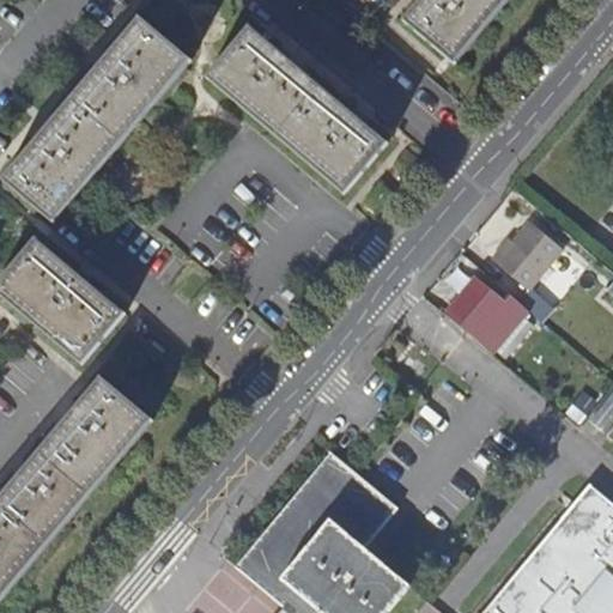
[(420,0),(412,11),(404,19),(455,64),(507,0),(420,0)]
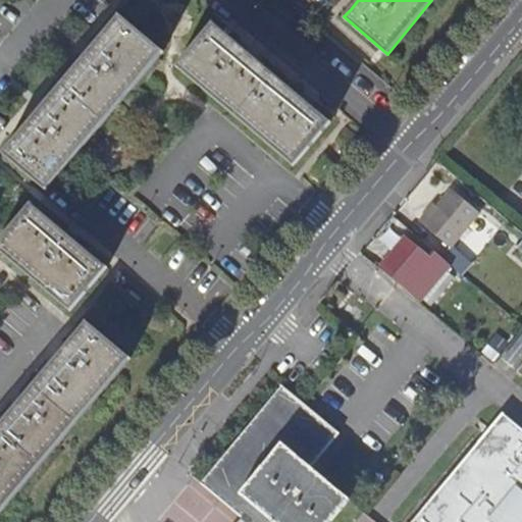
[(3,155),(45,191),(163,51),(120,15),(3,155)]
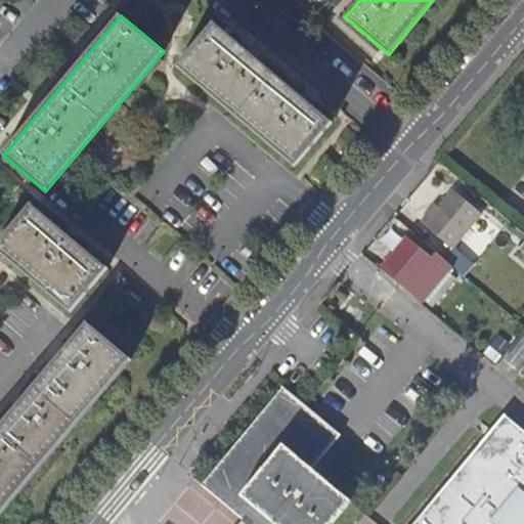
[(214,24),(177,67),(295,166),(332,123),(214,24)]
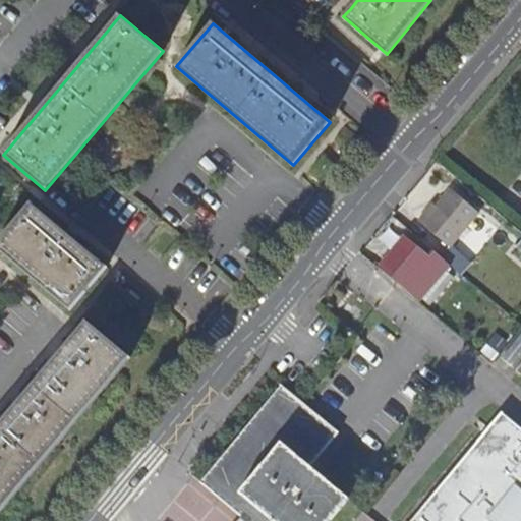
[(419,222),(450,246),(451,245),(478,213),(448,187),(419,222)]
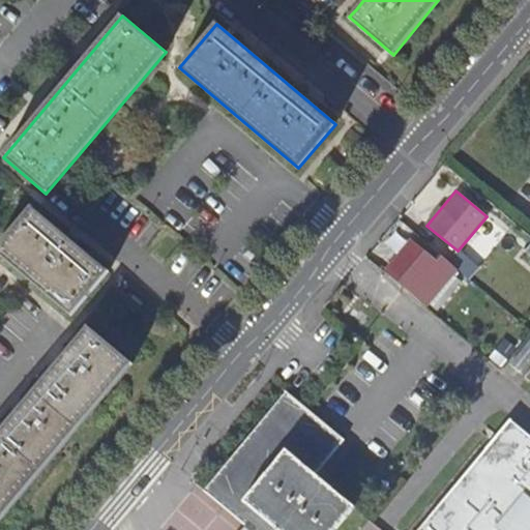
[(107,272),(31,208),(0,243),(0,254),(71,314),(107,272)]
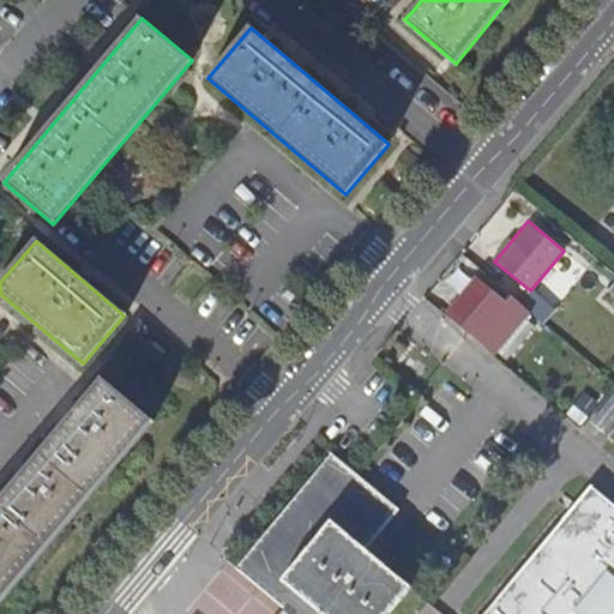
[(477,338),(509,302),(481,278),(480,280),(471,272),(441,306),(451,313),(450,315),(477,338)]
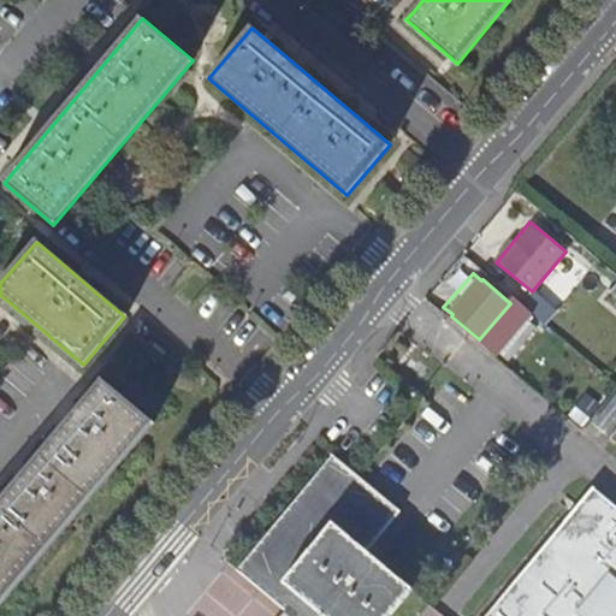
[(556,311),(533,290),(532,291),(521,304),(544,324),(556,311)]
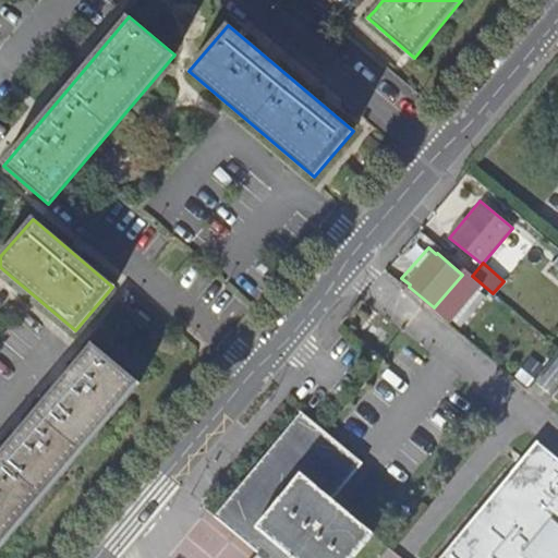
[(94,344),(0,455),(0,547),(140,383),(94,344)]
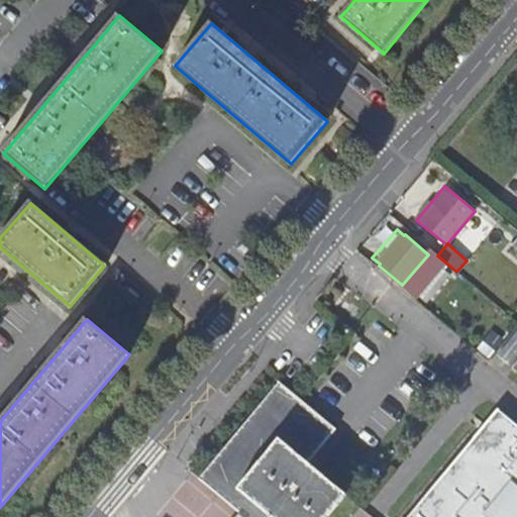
[(335,430),(278,382),(199,477),(247,516),(327,516),(345,495),(308,463),(335,430)]
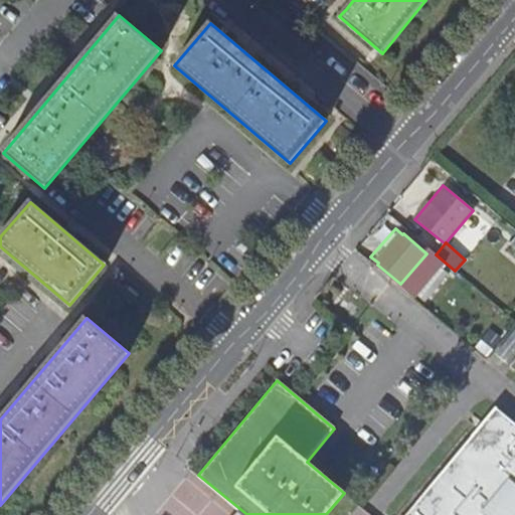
[(514,443),(514,423),(496,408),(406,514),(514,514),(514,448),(512,447),(514,443)]
